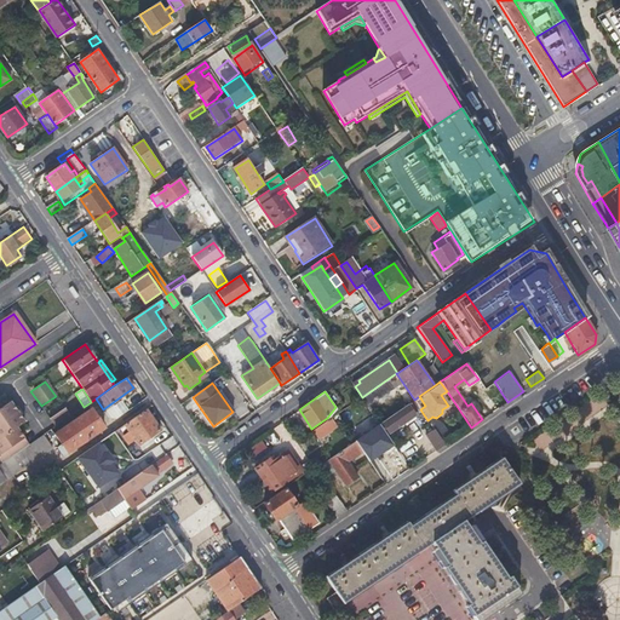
[(371,461),(395,445),(380,423),(362,397),(338,413),(356,440),(363,451),(371,461)]
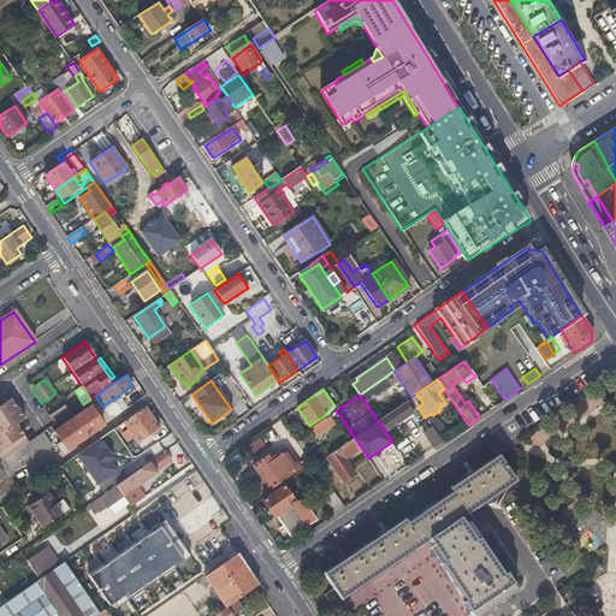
[(412,397),(379,419),(385,428),(414,409),(412,406),(415,403),(412,397)]
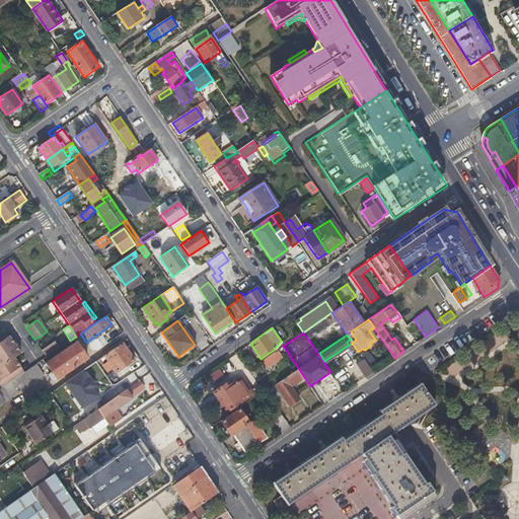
[(0,379),(3,377),(7,383),(16,377),(21,374),(15,365),(17,363),(14,359),(20,354),(17,349),(14,350),(9,344),(12,341),(8,337),(2,341),(0,337),(0,379)]
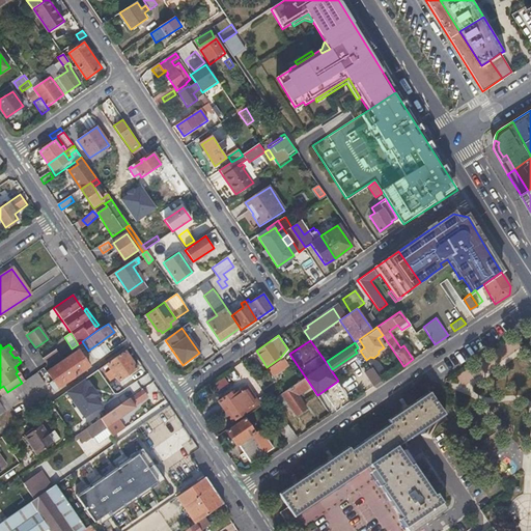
[(15,358),(18,357),(20,355),(15,347),(12,348),(9,352),(15,358)]
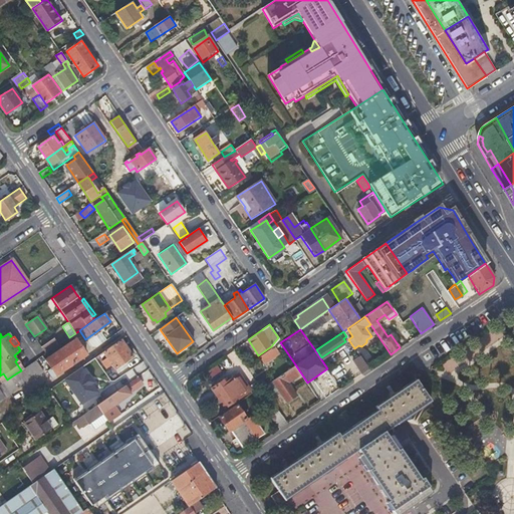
[(45,353),(57,345),(53,338),(40,347),(45,353)]
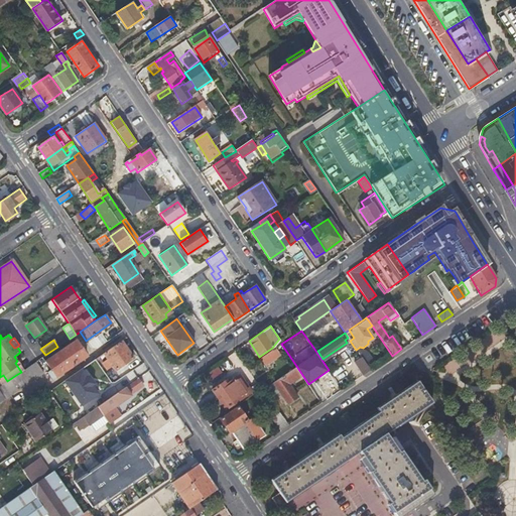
[(87,357),(77,341),(46,362),(56,377),(87,357)]
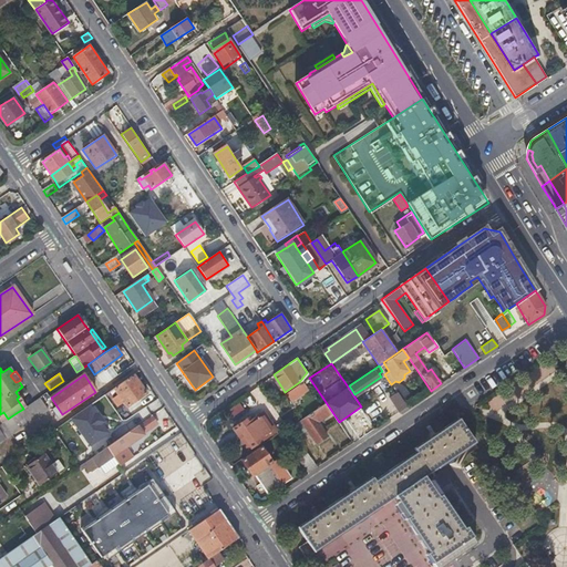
[(146,394),(133,375),(113,390),(126,409),(146,394)]
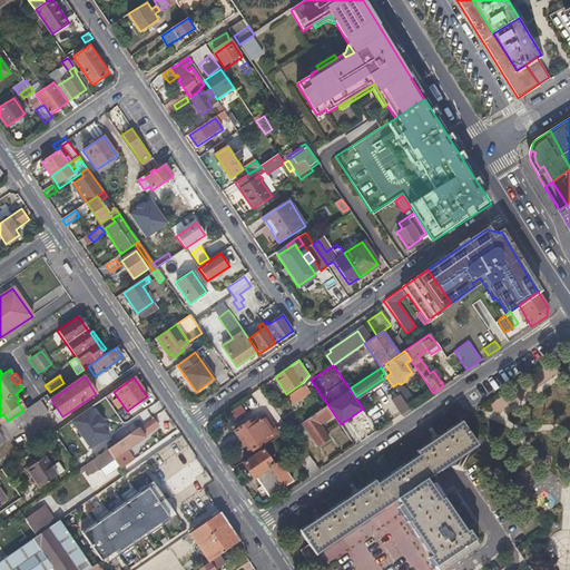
[(302,386),(272,406),(275,412),(305,392),(302,386)]
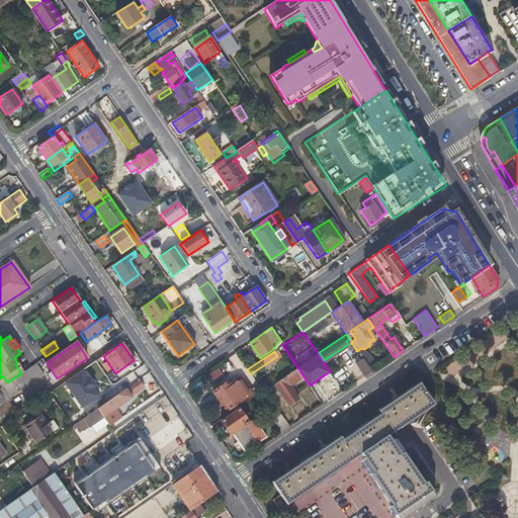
[(363,374),(370,369),(359,354),(353,358),(363,374)]
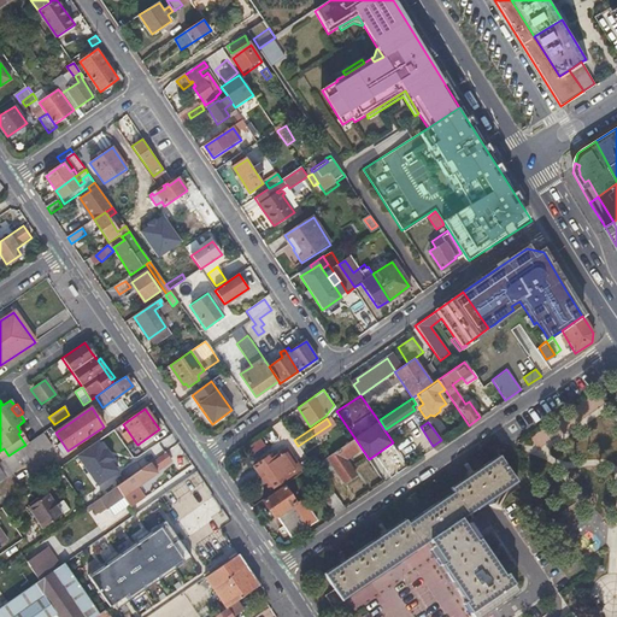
[(18,434),(25,445),(29,442),(21,432),(18,434)]
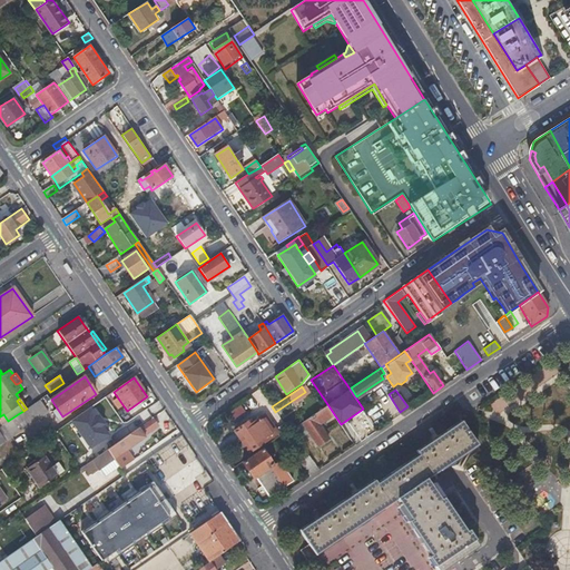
[(45,404),(40,399),(31,405),(36,411),(45,404)]
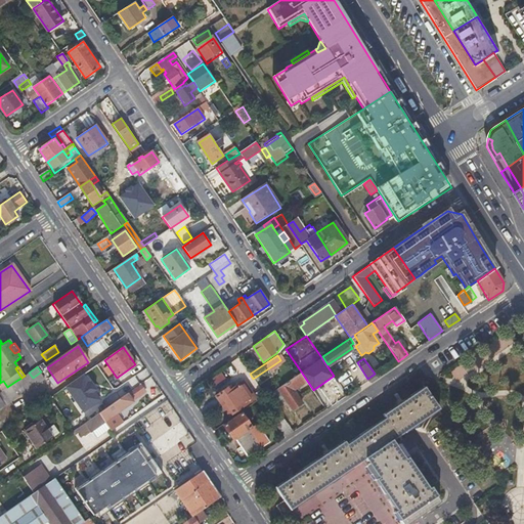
[(307,381),(301,372),(272,391),(280,403),(287,400),(292,409),(304,401),(295,389),(307,381)]
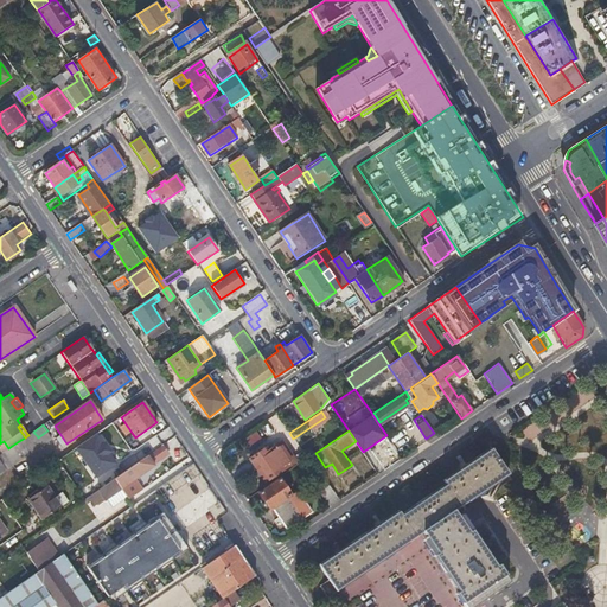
[(94,435),(75,448),(95,478),(114,464),(94,435)]
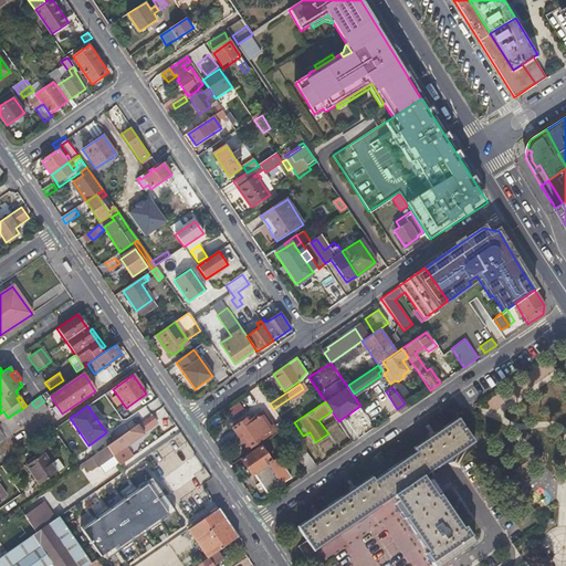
[(272,429),(261,413),(252,419),(250,417),(233,429),(240,438),(242,437),(250,448),(268,435),(266,432),(272,429)]
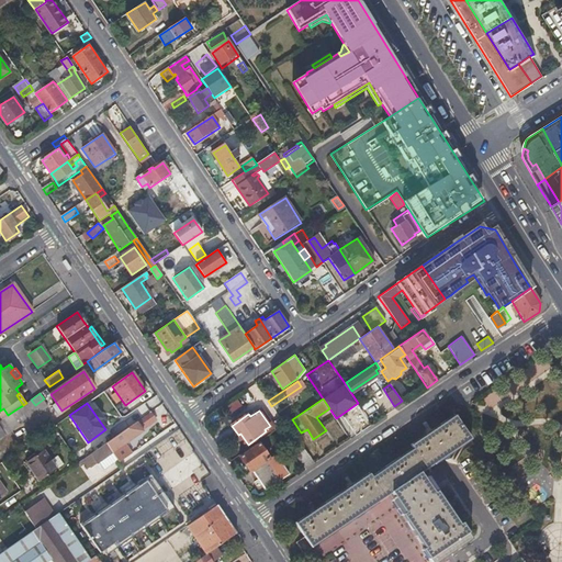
[(156,420),(150,413),(136,423),(142,430),(156,420)]
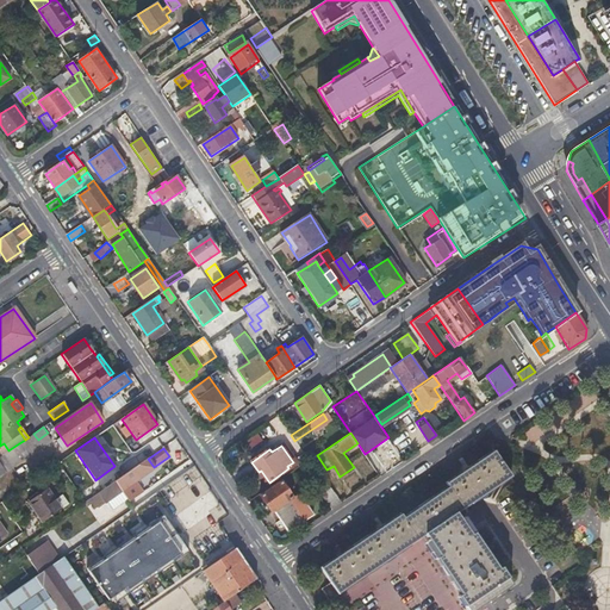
[(455,516),(512,479),(495,452),(446,484),(448,487),(403,517),(400,515),(321,568),(330,584),(321,590),(328,602),(425,536),(429,542),(424,545),(460,597),(458,598),(465,609),(475,609),(512,586),(500,570),(498,571),(464,520),(460,522),(455,516)]
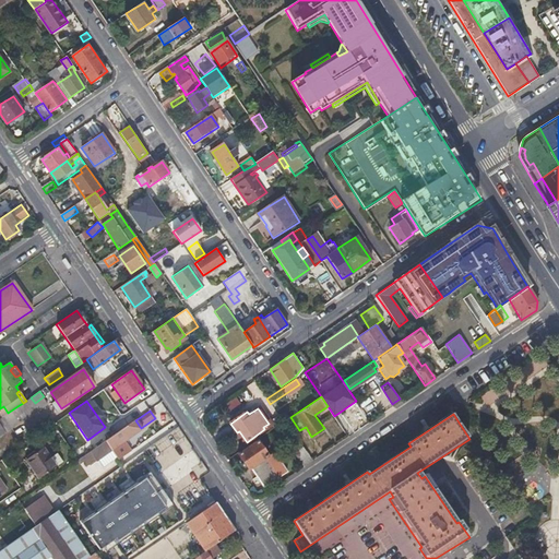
[(135,420),(104,441),(110,450),(111,451),(117,459),(118,460),(128,453),(121,443),(142,429),(141,428),(135,420)]
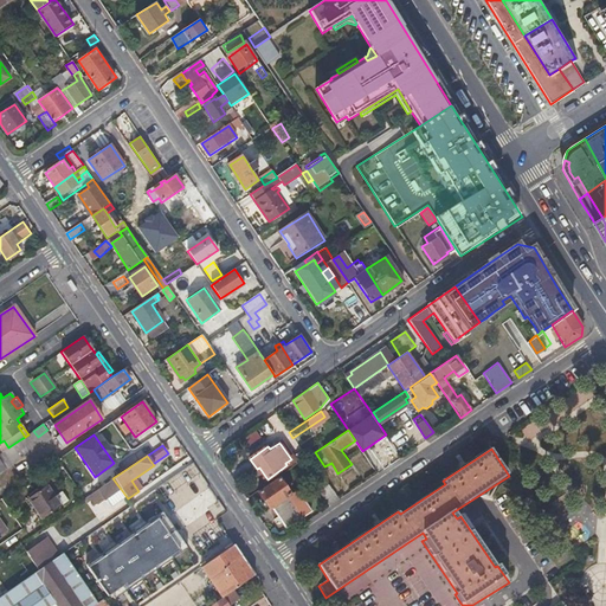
[(109,481),(83,500),(85,503),(90,501),(94,507),(103,500),(103,501),(107,498),(121,489),(120,488),(113,478),(109,481)]
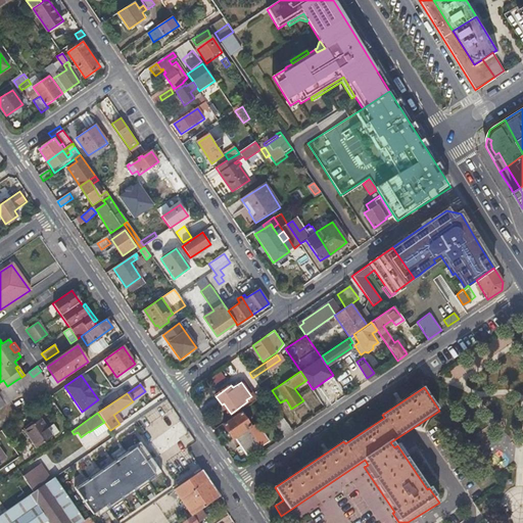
[(224,425),(233,438),(234,438),(250,427),(240,414),(224,425)]
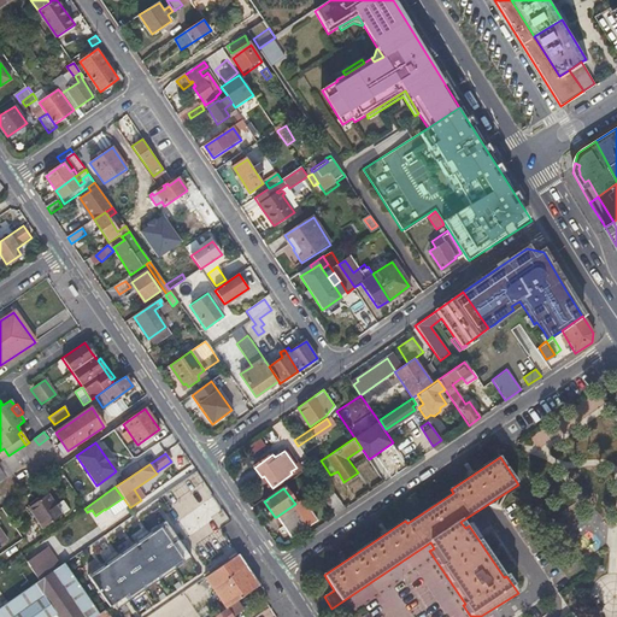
[(324,500),(335,516),(346,509),(335,493),(324,500)]
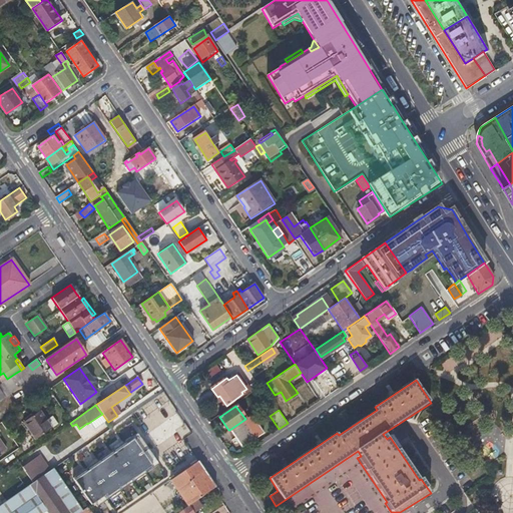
[(35,439),(50,429),(38,411),(23,422),(35,439)]
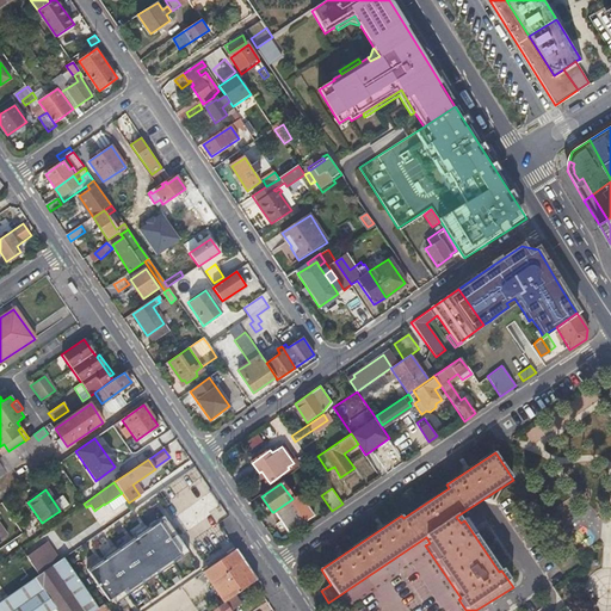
[(112,511),(128,501),(122,493),(107,503),(112,511)]
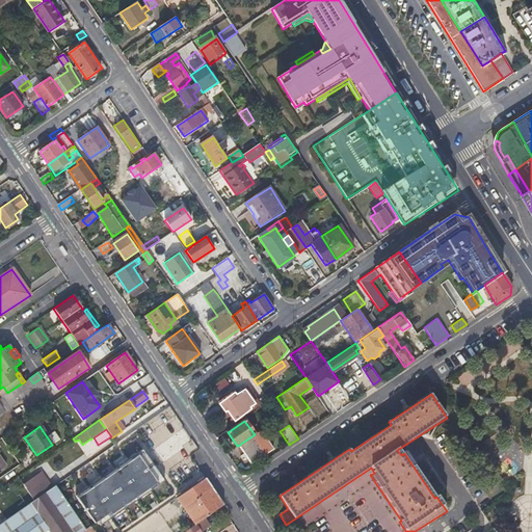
[(260,431),(255,434),(238,446),(250,463),(272,450),(260,431)]
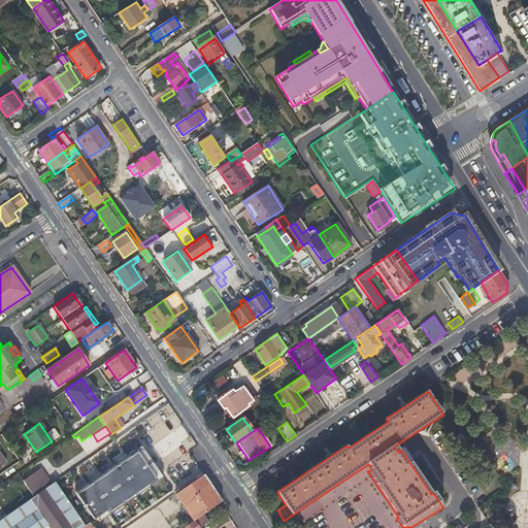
[(141,447),(75,492),(97,523),(163,477),(141,447)]
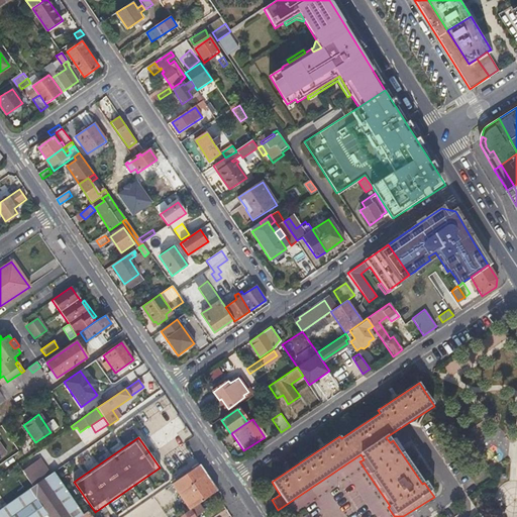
[(23,470),(33,486),(50,475),(40,458),(23,470)]
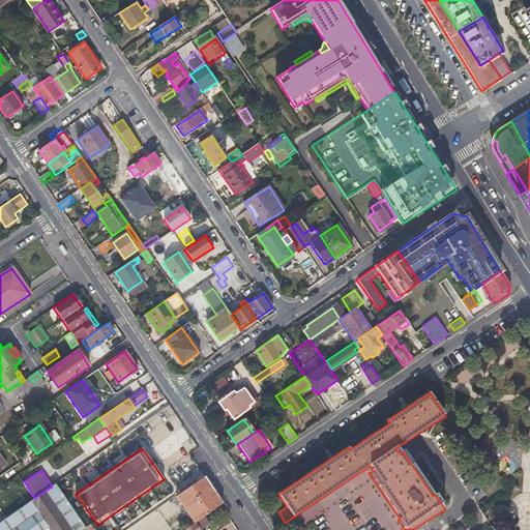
[(195,522),(224,502),(205,476),(198,481),(176,496),(195,523),(195,522)]
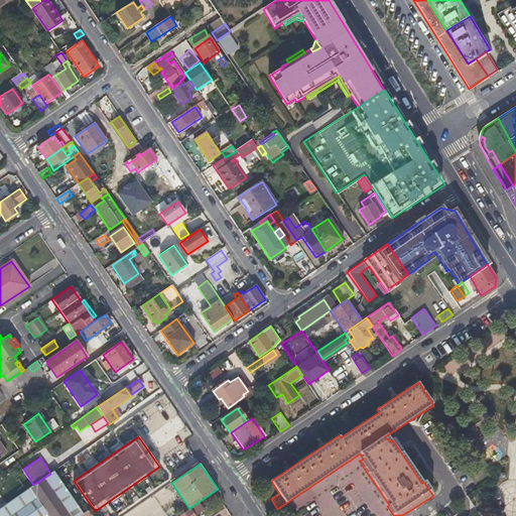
[(79,515),(82,514),(52,472),(50,474),(33,485),(0,507),(0,515),(79,515)]
